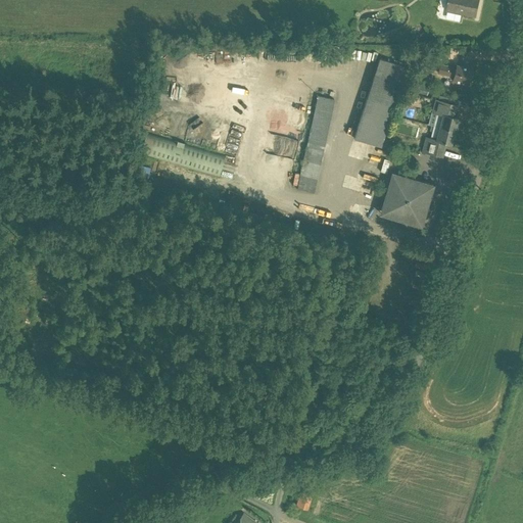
[(476,16),(479,0),(448,0),(446,10),(476,16)]
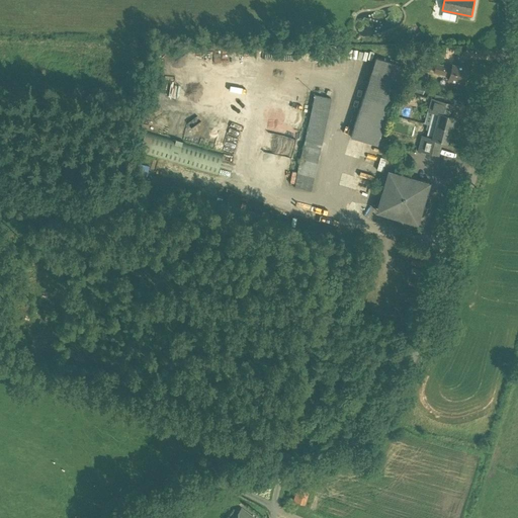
[(377,146),(403,67),(375,58),(349,138),(377,146)]
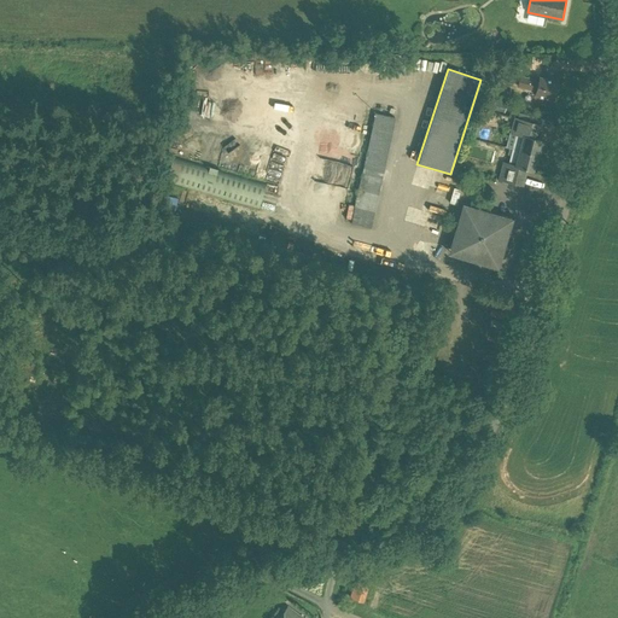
[(538,82),(535,81),(535,80),(519,76),(517,88),(532,92),(532,91),(536,92),(535,97),(552,101),(557,82),(540,79),(538,82)]
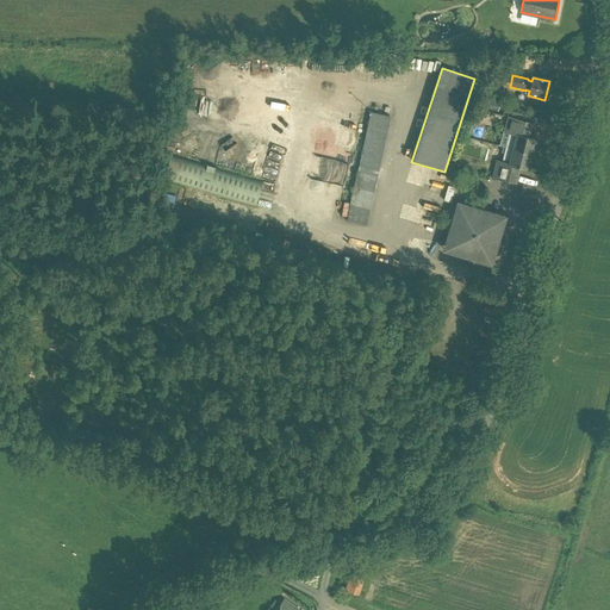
[(500,98),(503,88),(491,85),(487,94),(500,98)]
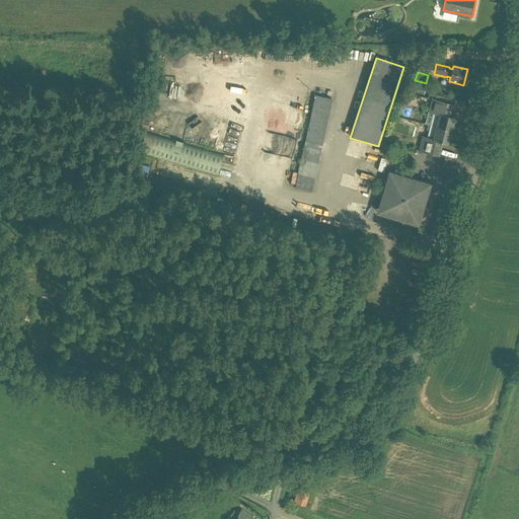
[(180,89),(186,90),(187,80),(175,78),(172,98),(179,99),(180,89)]
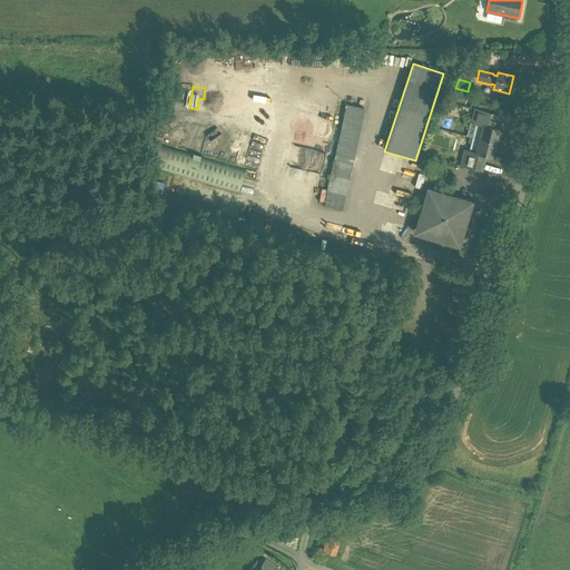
[(185,105),(189,94),(185,91),(180,104),(185,105)]
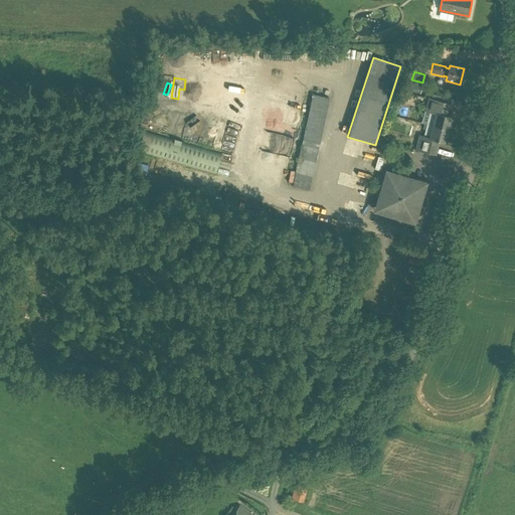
[(419,95),(421,87),(409,83),(407,91),(419,95)]
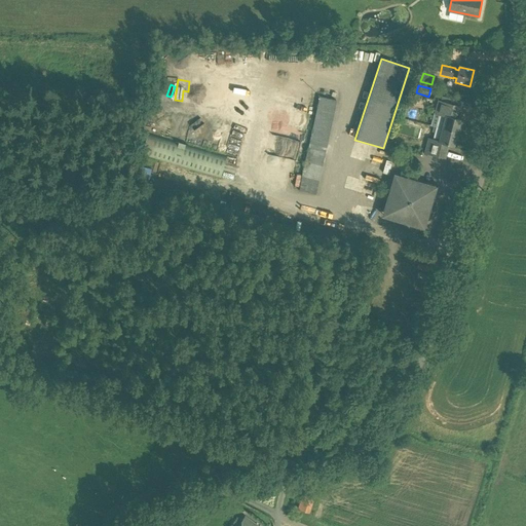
[(282,92),(282,104),(292,105),(292,97),(286,97),(286,94),(282,92)]
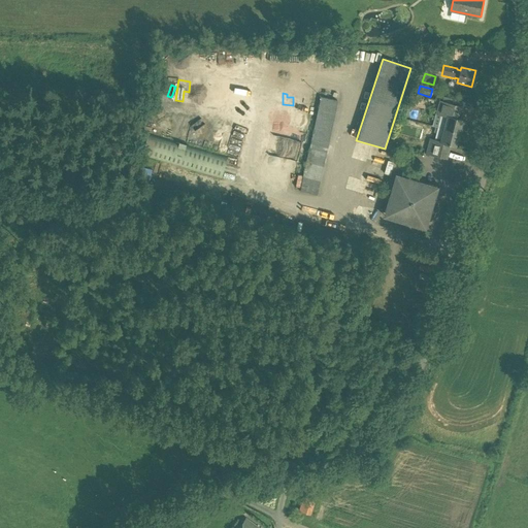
[(337,101),(321,97),(300,191),(317,195),(337,101)]
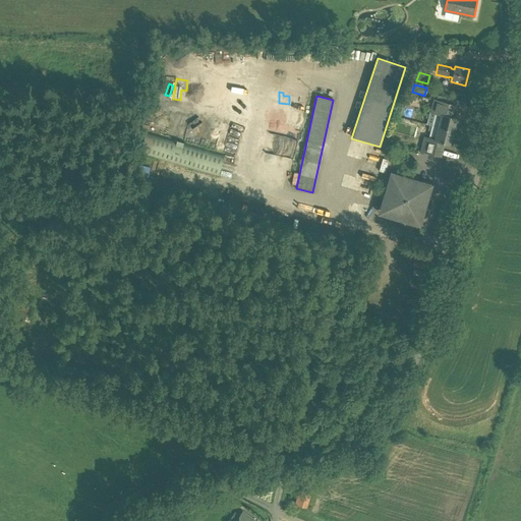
[(431,126),(453,131),(456,119),(452,117),(455,105),(433,100),(430,112),(435,113),(431,126)]
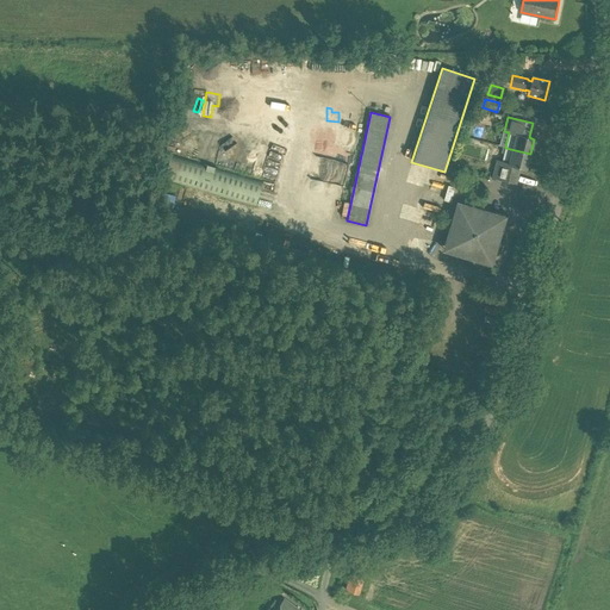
[(470,159),(489,161),(491,150),(471,148),(470,159)]
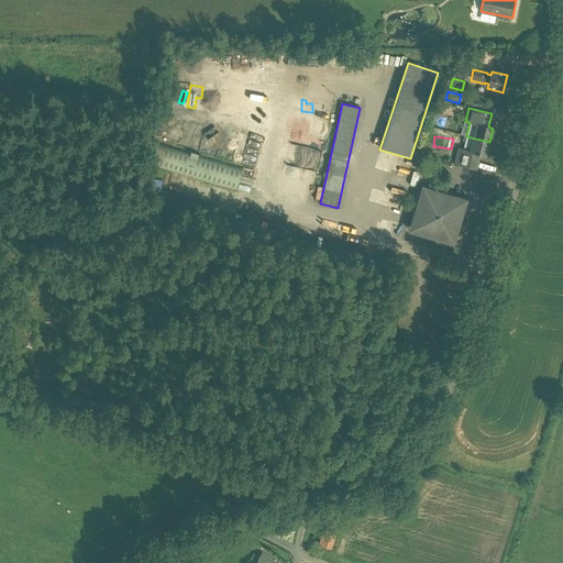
[(486,155),(489,142),(466,136),(463,150),(459,148),(454,164),(476,169),(479,154),(486,155)]
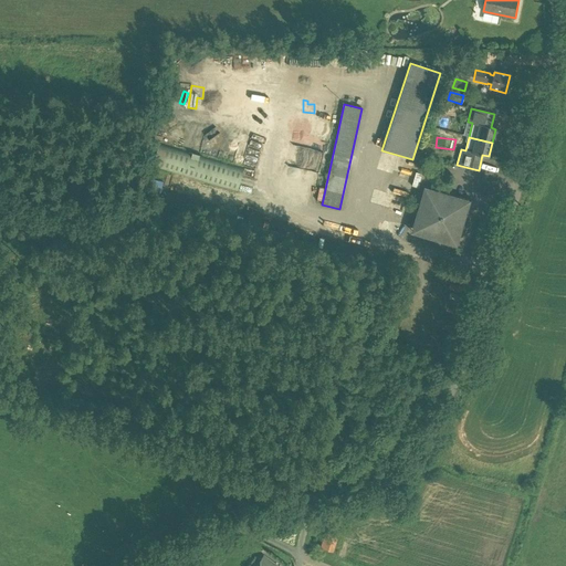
[(249,157),(263,160),(264,154),(250,152),(249,157)]
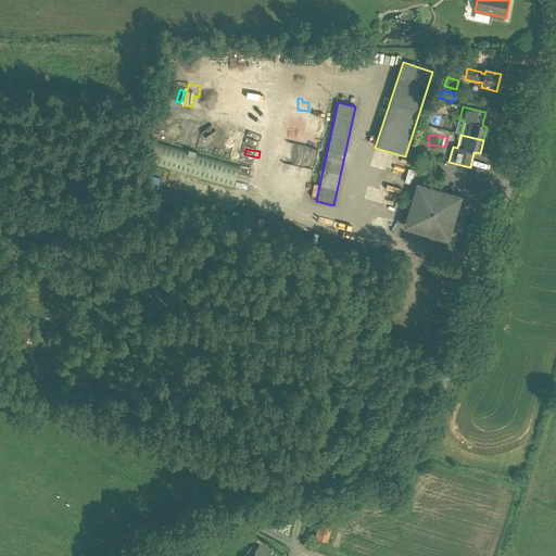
[(447,240),(459,198),(417,185),(405,227),(447,240)]
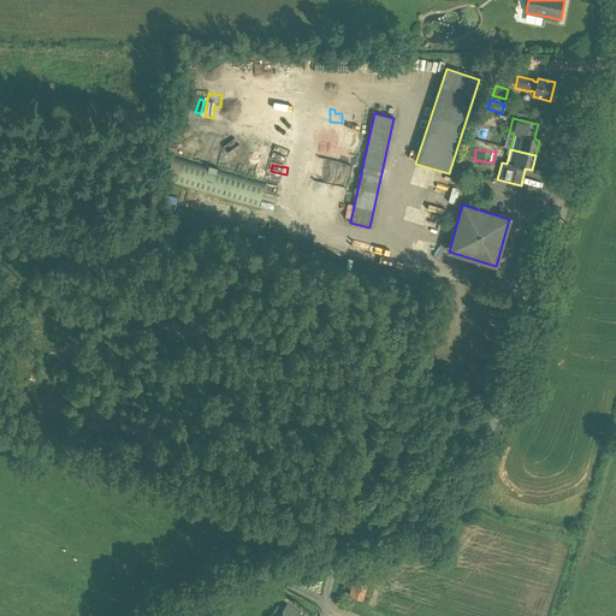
[(422,226),(426,212),(412,208),(408,224),(422,226)]
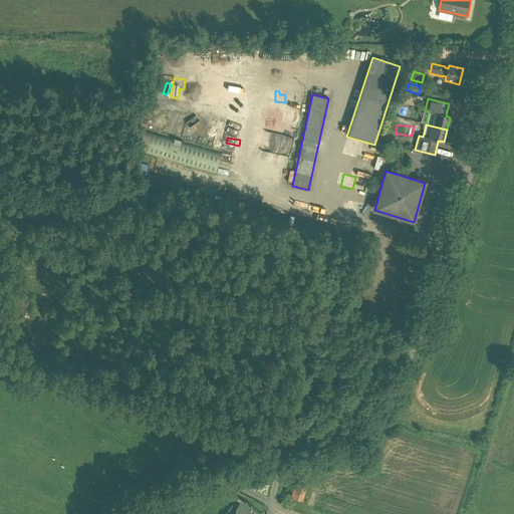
[(350,211),(361,216),(365,207),(353,203),(350,211)]
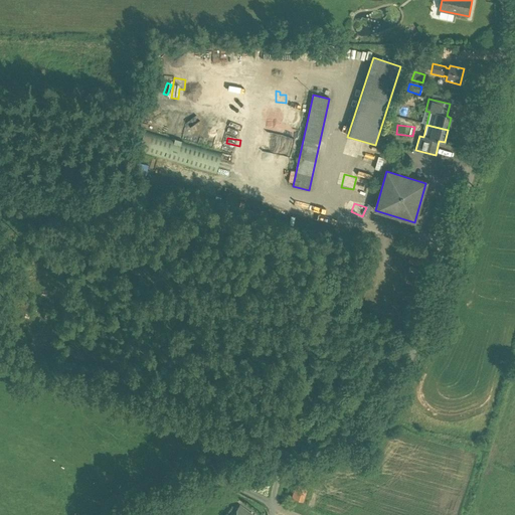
[(302,501),(306,488),(296,485),(292,498),(302,501)]
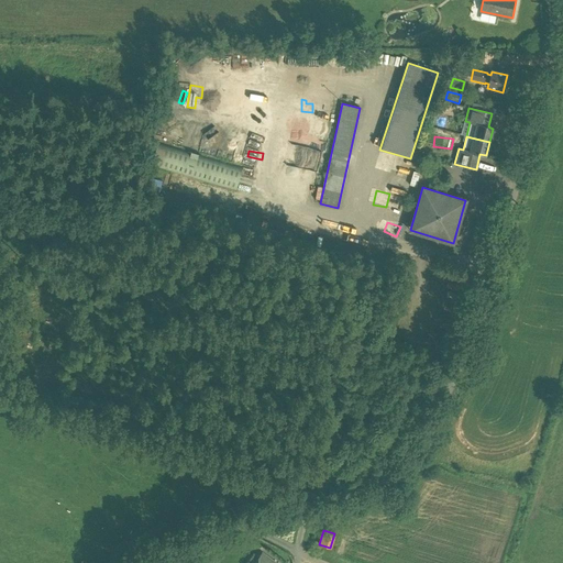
[(275,562),(262,553),(254,562),(275,562)]
